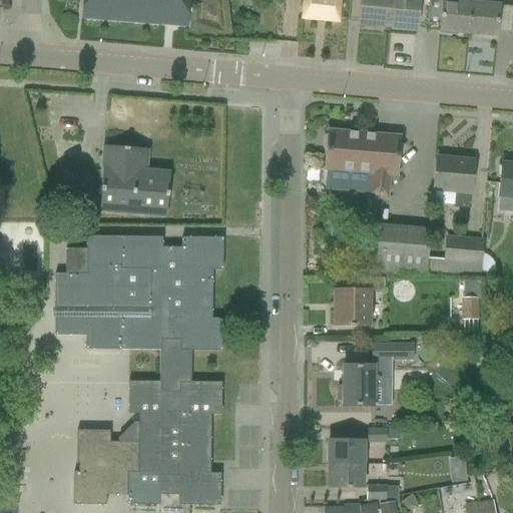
[(82,0),(81,19),(187,28),(189,0),(82,0)]
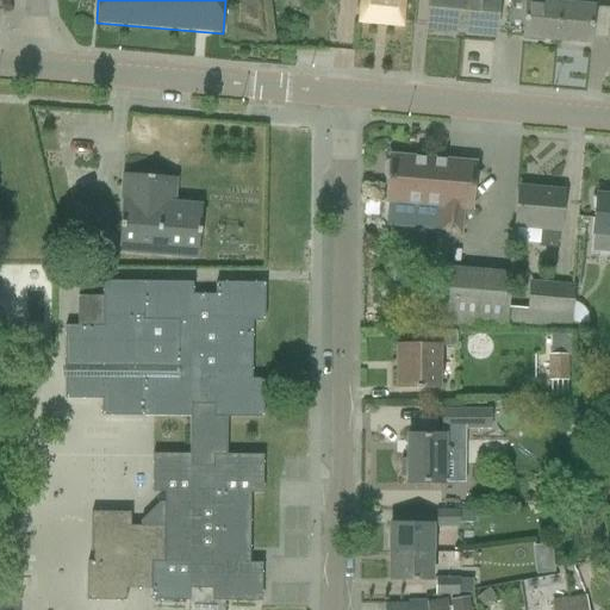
[(359,0),(358,23),(402,26),(403,0),(359,0)]
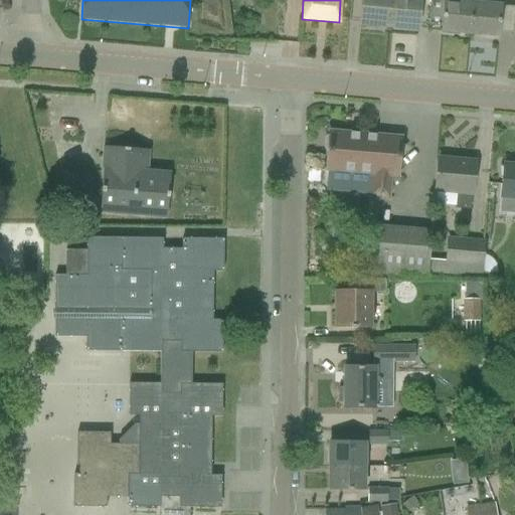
[(362,0),(362,3),(360,24),(388,26),(390,0),(362,0)]
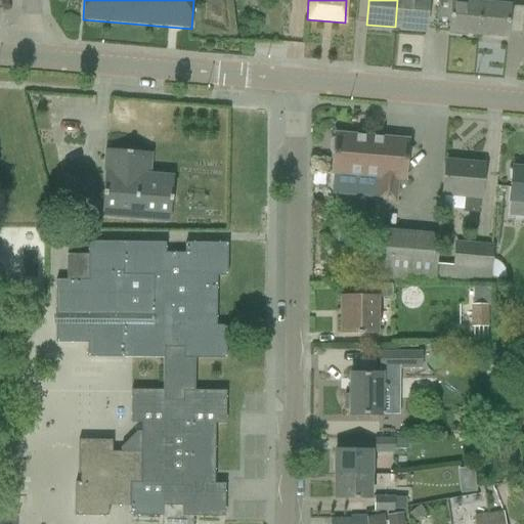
[(397,0),(395,27),(424,30),(426,0),(397,0)]
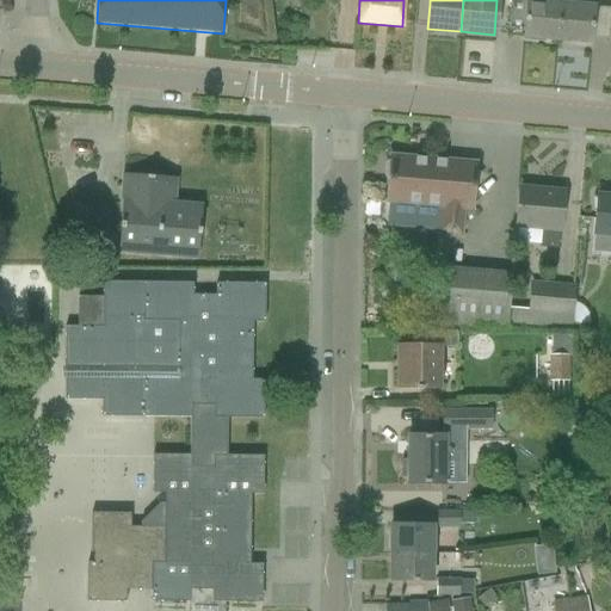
[(541,0),(511,0),(508,31),(523,32),(523,37),(557,41),(560,0),(542,0),(541,0)]
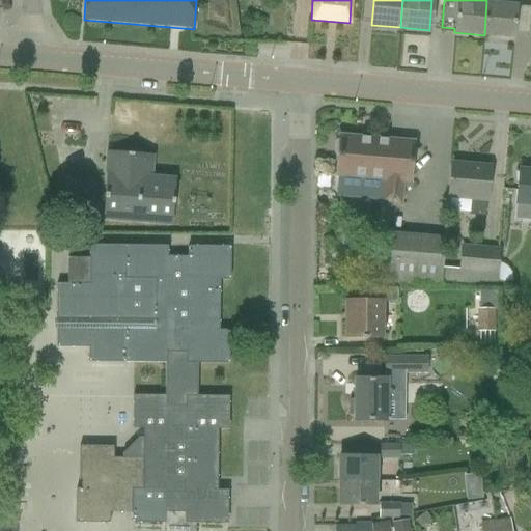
[(486,0),(484,35),(512,37),(513,33),(528,34),(530,14),(530,6),(499,4),(499,0),(486,0)]
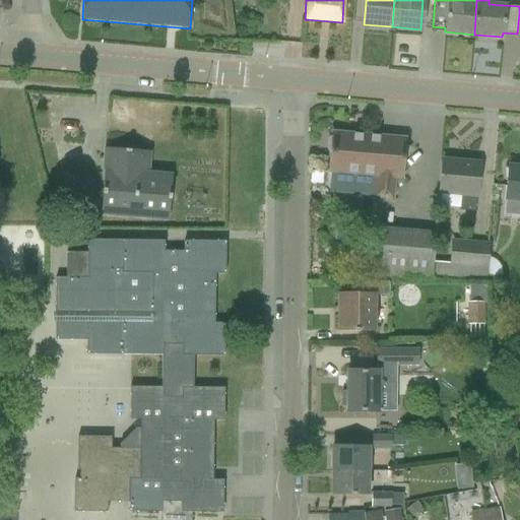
[(374,198),(382,198),(392,199),(394,178),(401,178),(403,155),(408,151),(404,148),(405,139),(332,133),(329,172),(376,176),(374,198)]
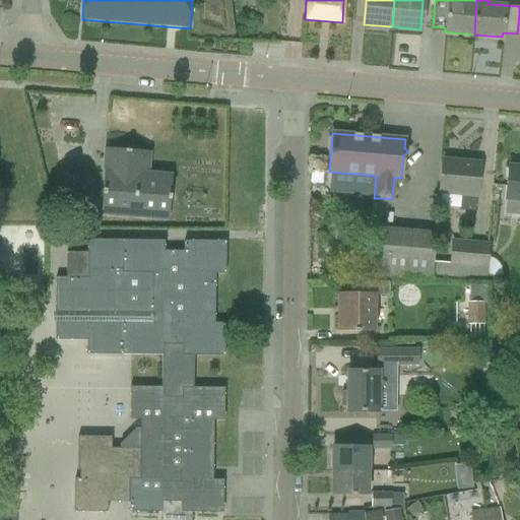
[(101,213),(168,219),(172,177),(146,175),(148,152),(107,148),(101,213)]
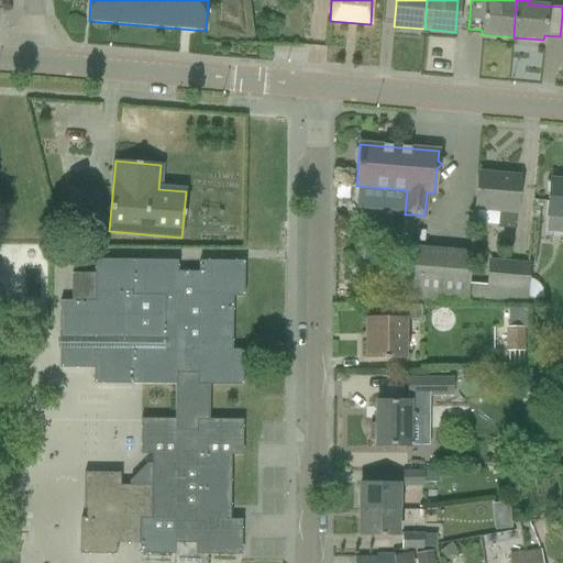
[(497,228),(514,230),(515,211),(518,177),(479,174),(476,208),(475,224),(497,225),(497,228)]
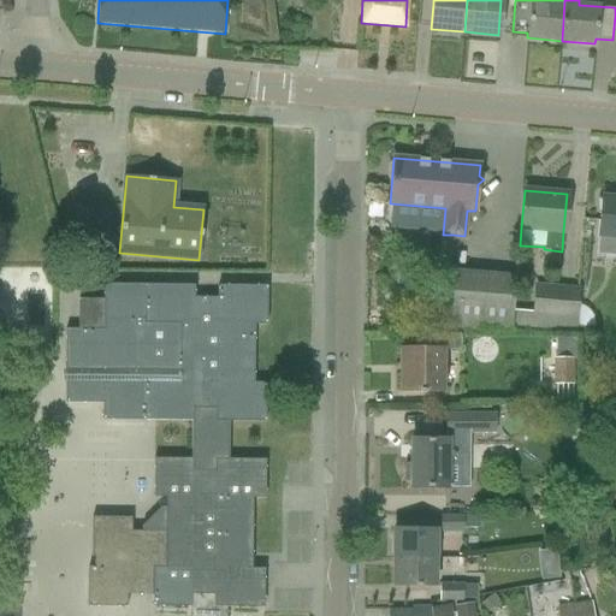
[(615,238),(615,197),(602,197),(598,237),(615,238)]
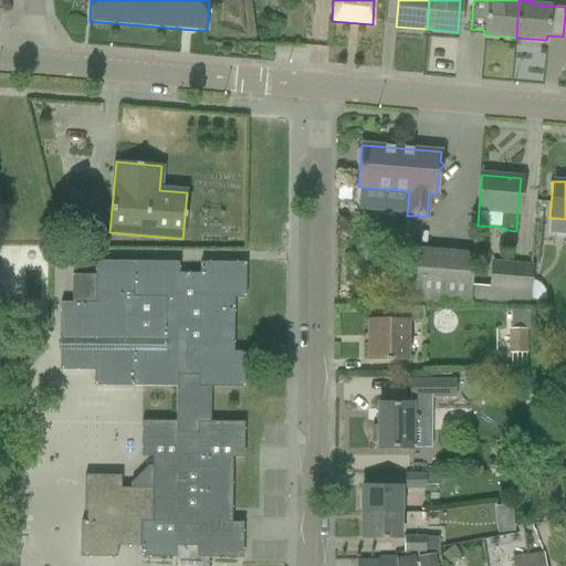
[(417,266),(413,301),(469,305),(470,301),(471,285),(473,252),(418,248),(417,261),(417,266)]
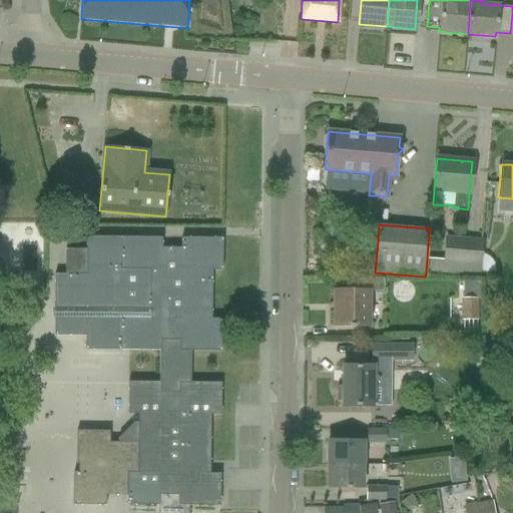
[(52,309),(52,318),(54,318),(54,336),(85,336),(86,349),(119,349),(159,350),(159,355),(164,355),(190,356),(190,351),(221,352),(221,320),(211,320),(211,271),(222,271),(222,238),(201,238),(181,238),(181,247),(161,247),(161,236),(120,236),(120,237),(86,236),(86,249),(64,249),(64,275),(54,275),(55,309),(52,309)]
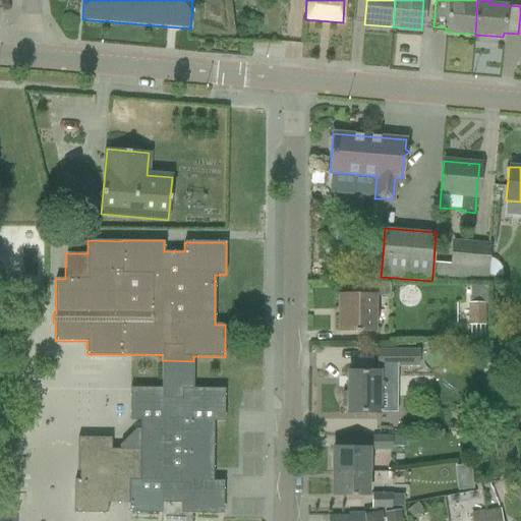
[(432,277),(483,282),(483,276),(484,269),(487,246),(453,242),(451,265),(433,263),(432,277)]
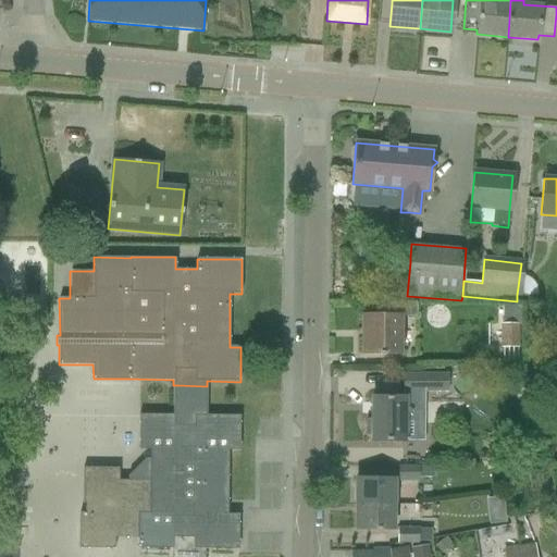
[(379,356),(383,356),(383,355),(400,355),(400,317),(417,317),(417,302),(379,302),(378,316),(362,316),(361,355),(379,355),(379,356)]
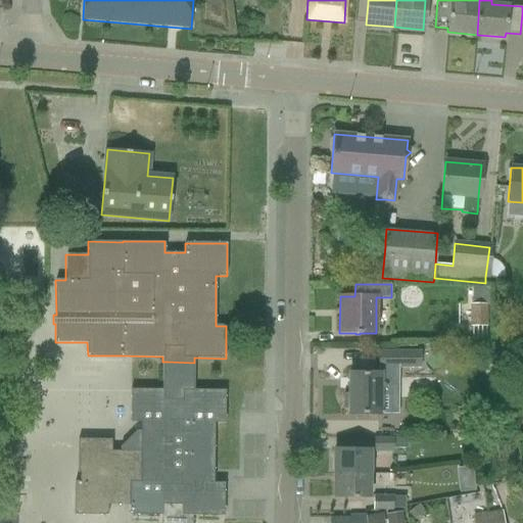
[(470,304),(470,327),(485,328),(485,304),(470,304)]
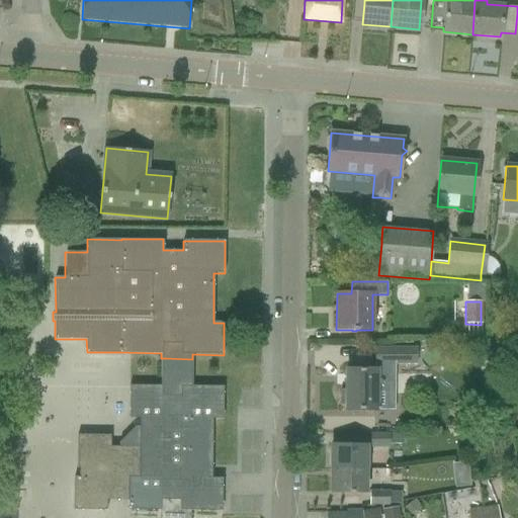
[(375,348),(375,364),(395,364),(415,365),(415,348),(375,348)]
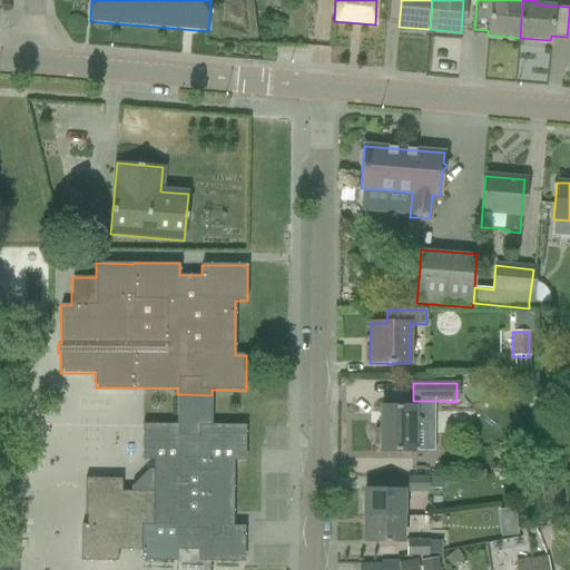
[(175,569),(209,569),(209,562),(244,562),(244,527),(233,527),(233,461),(245,461),(245,426),(212,425),(212,395),(183,394),(183,425),(144,425),(143,461),(155,461),(154,470),(148,470),(131,487),(130,493),(121,493),(121,481),(85,480),(84,517),(88,517),(87,527),(81,527),(81,562),(117,563),(118,550),(141,550),(141,561),(176,561),(175,569)]
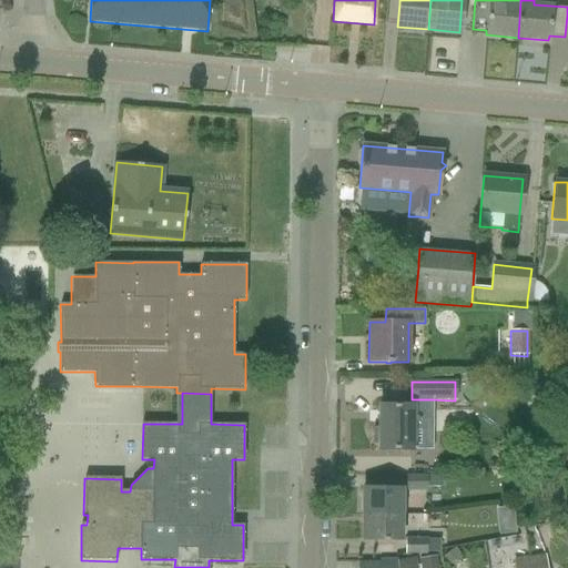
[(373,428),(373,444),(378,444),(378,450),(414,450),(416,450),(433,450),(433,399),(412,399),(412,405),(379,405),(379,428),(373,428)]
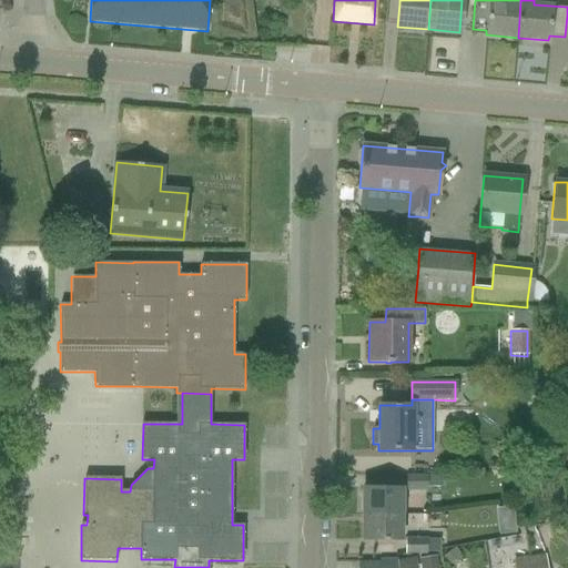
[(405,476),(405,490),(426,490),(426,488),(440,487),(440,475),(426,476),(405,476)]
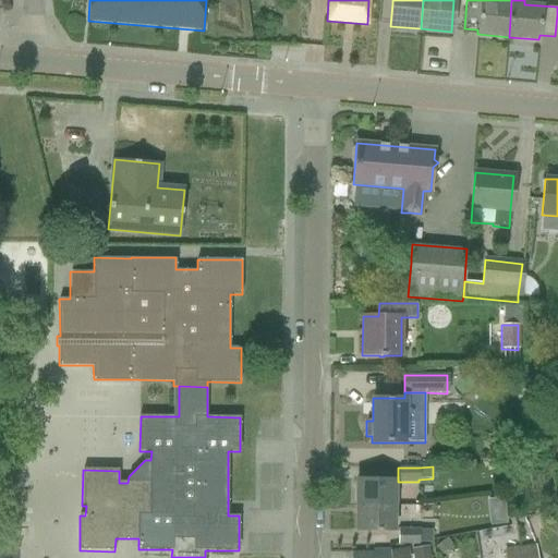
[(356,506),(395,506),(395,481),(356,480),(356,506)]
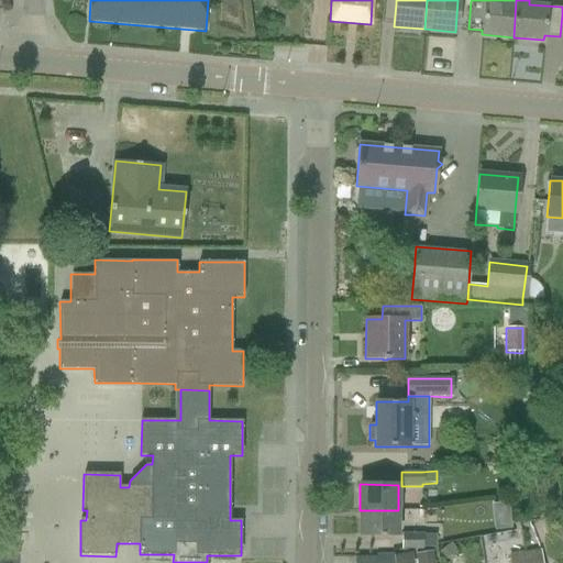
[(360,536),(397,537),(398,510),(360,510),(360,536)]
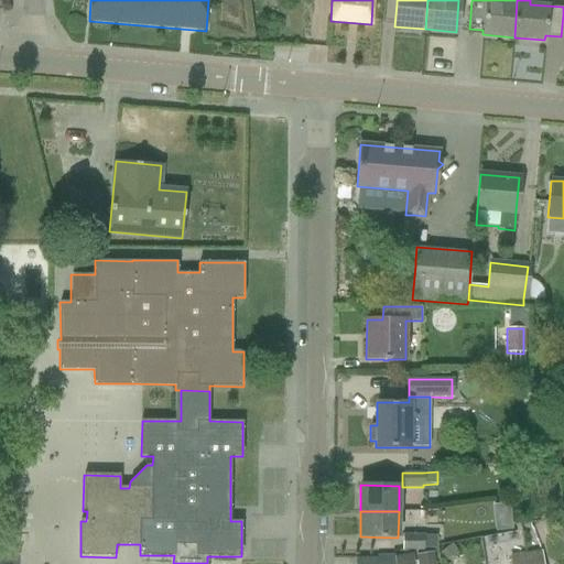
[(402,549),(424,549),(432,549),(433,535),(424,537),(424,534),(402,534),(402,549)]
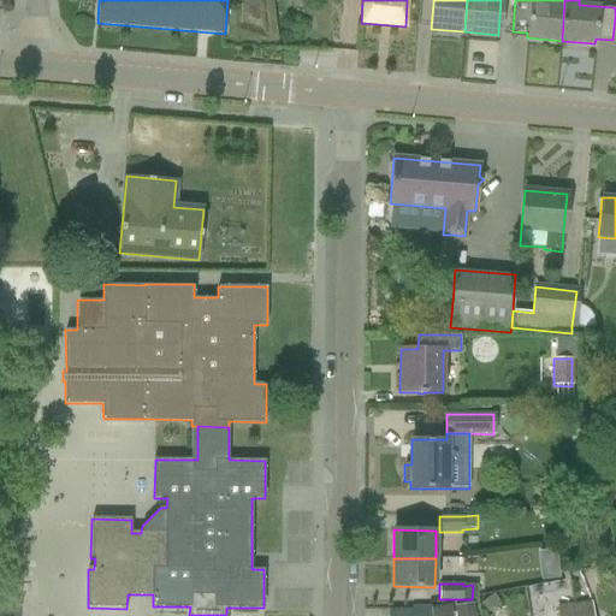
[(499,604),(492,594),(480,604),(487,614),(499,604)]
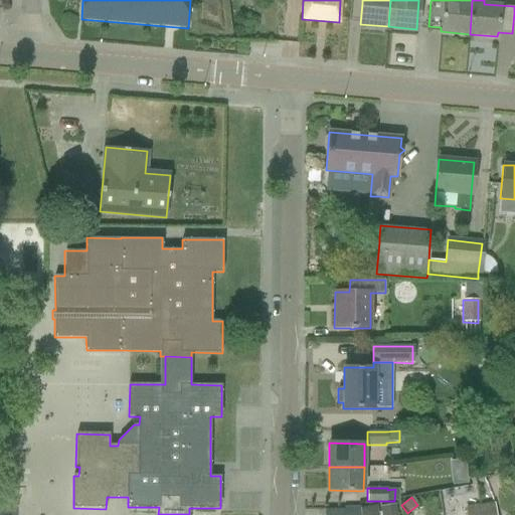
[(496,514),(494,503),(480,505),(481,514),(496,514)]
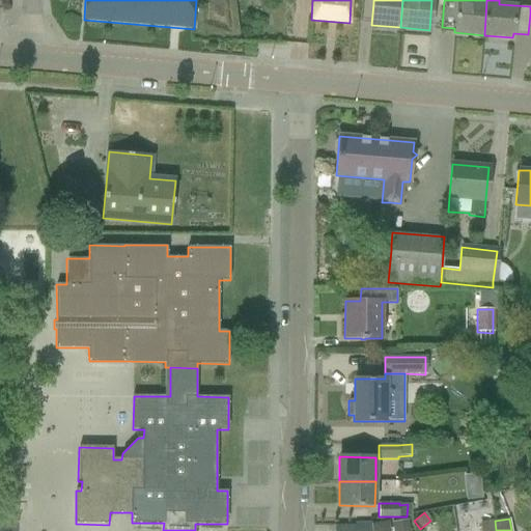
[(391,523),(392,530),(410,530),(408,520),(391,523)]
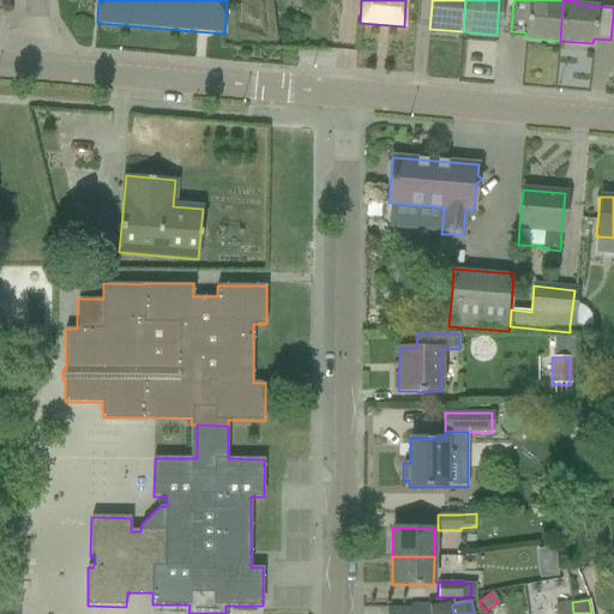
[(554,613),(573,613),(572,602),(554,605),(554,613)]
